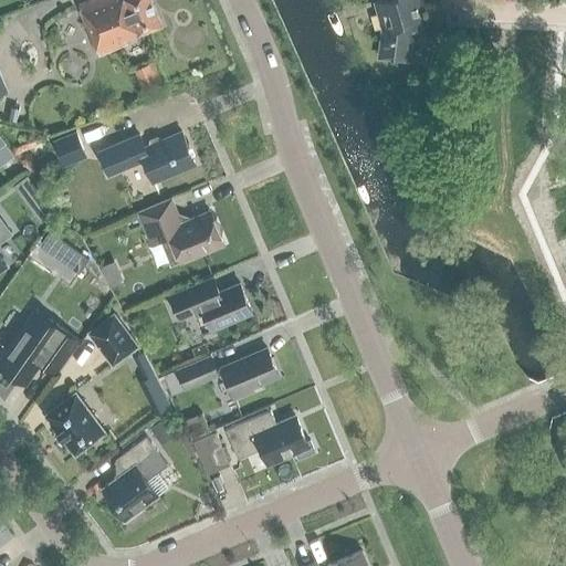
[(128,39),(160,25),(149,0),(92,0),(77,6),(98,55),(129,43),(128,39)]
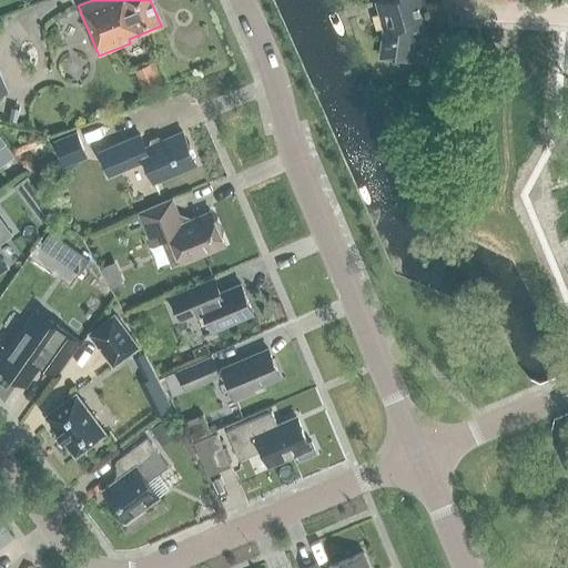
[(383,30),(378,59),(409,62),(413,33),(424,30),(415,0),(381,0),(381,1),(375,2),(383,30)]
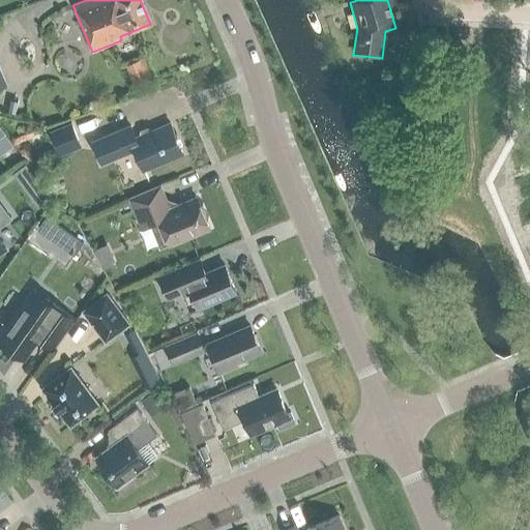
[(49,131),(58,156),(82,147),(71,122),(49,131)]
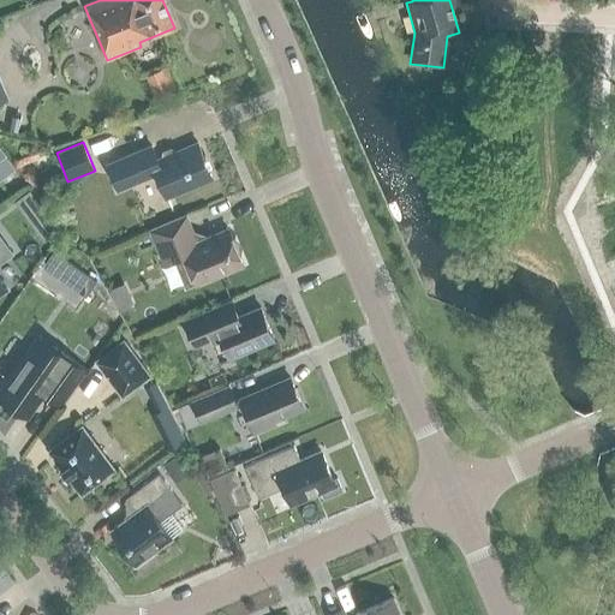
[(117,191),(129,186),(155,174),(166,198),(212,179),(197,143),(156,161),(150,147),(106,166),(117,191)]
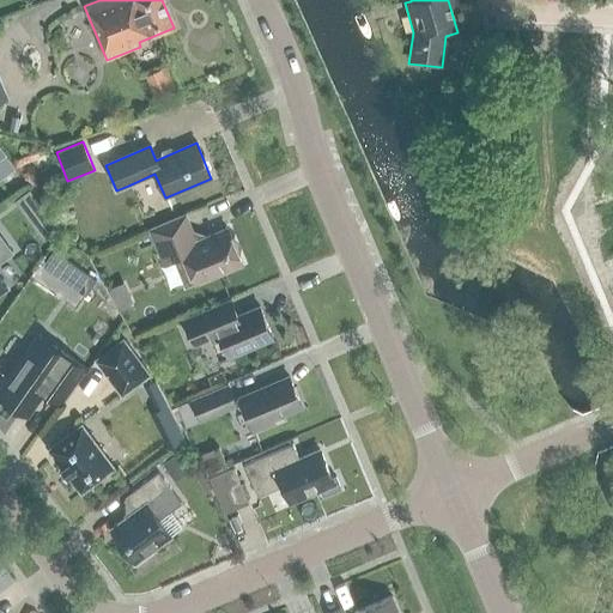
[(29,189),(13,200),(30,222),(44,210),(29,189)]
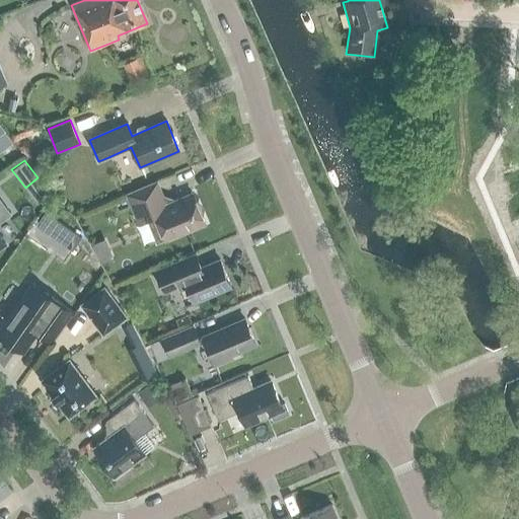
[(156,182),(127,195),(138,223),(148,219),(158,242),(165,240),(205,224),(192,194),(166,204),(165,202),(164,203),(156,182)]
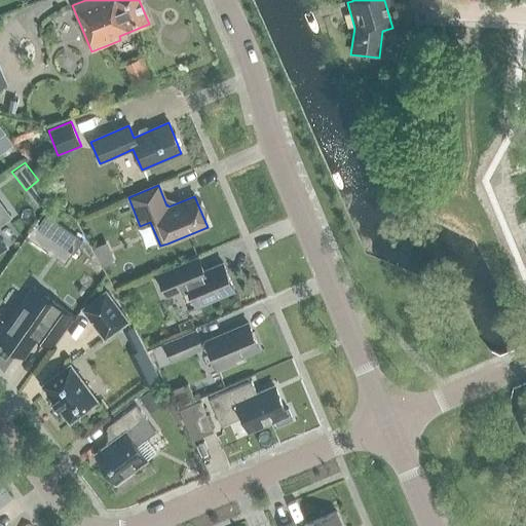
[(0,250),(3,248),(0,243),(0,224),(8,218),(0,207),(0,250)]
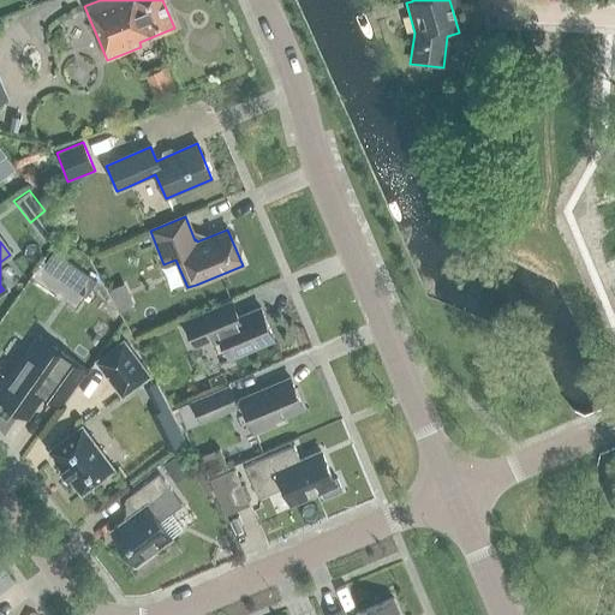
[(65,261),(53,252),(43,266),(55,274),(65,261)]
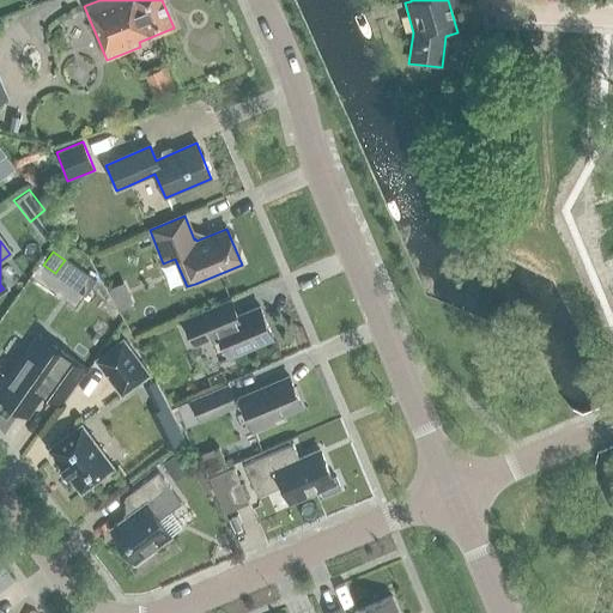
[(231,299),(218,304),(183,320),(194,346),(219,335),(228,357),(272,339),(259,308),(238,316),(231,299)]
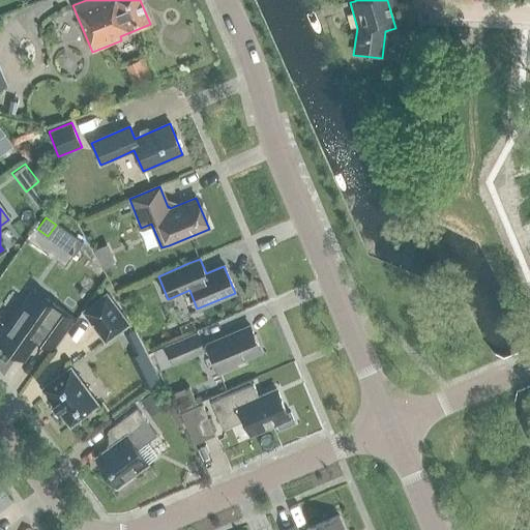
[(4,325),(0,330),(0,344),(23,359),(36,340),(52,350),(67,328),(74,319),(46,299),(33,291),(23,306),(7,327),(4,325)]
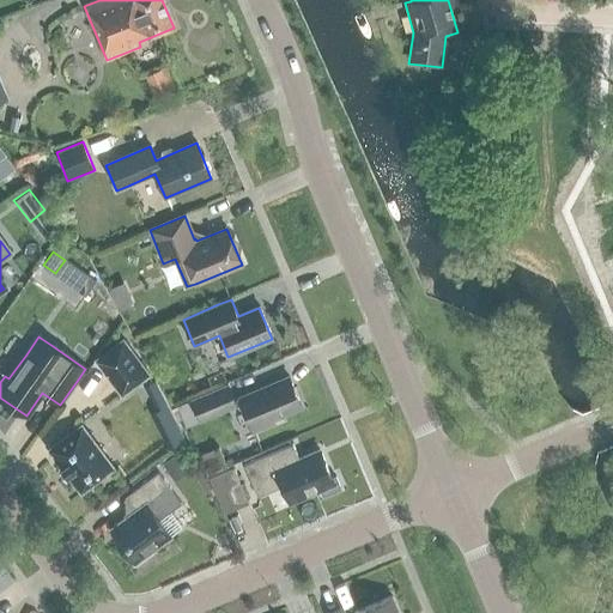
[(96,360),(121,395),(149,375),(123,341),(96,360)]
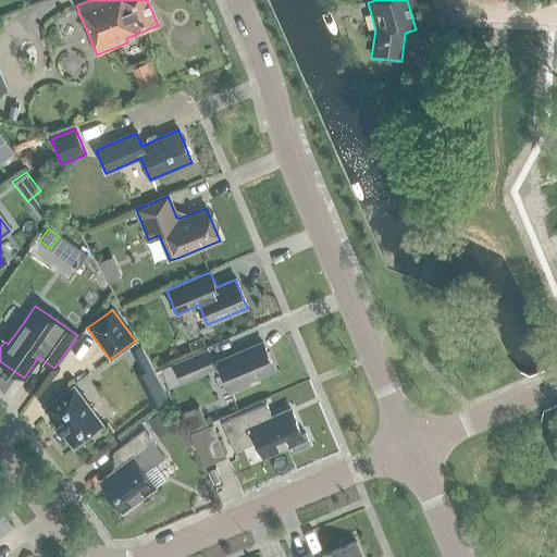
[(273,370),(262,343),(218,362),(231,393),(248,385),(246,381),(273,370)]
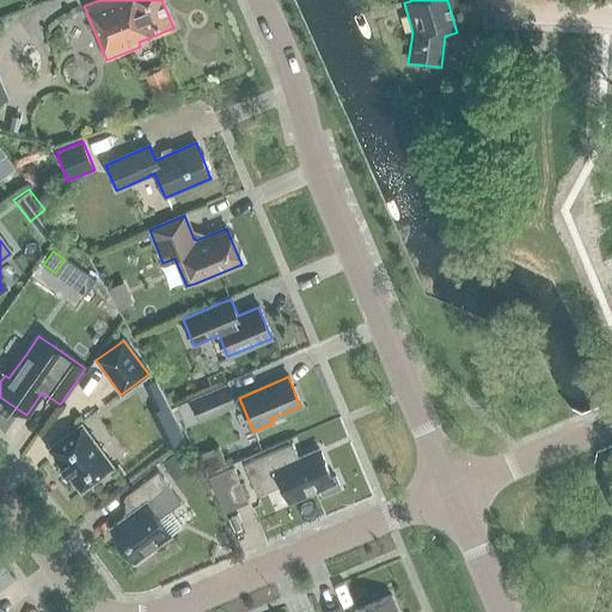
[(178,405),(187,426),(234,405),(226,385),(178,405)]
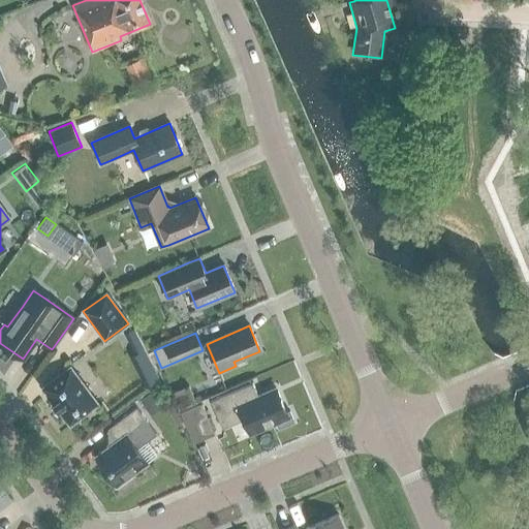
[(59,410),(69,425),(98,404),(70,367),(41,389),(53,403),(52,404),(57,412),(59,410)]
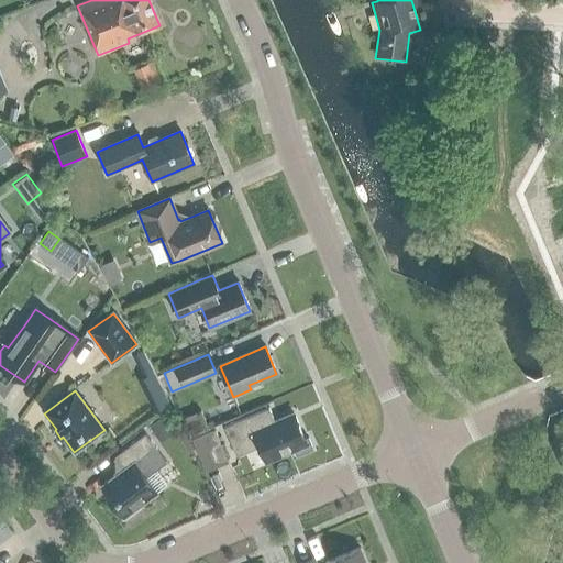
[(235,454),(258,444),(266,462),(294,450),(296,456),(312,449),(308,438),(304,440),(293,414),(274,421),(268,408),(223,427),(235,454)]
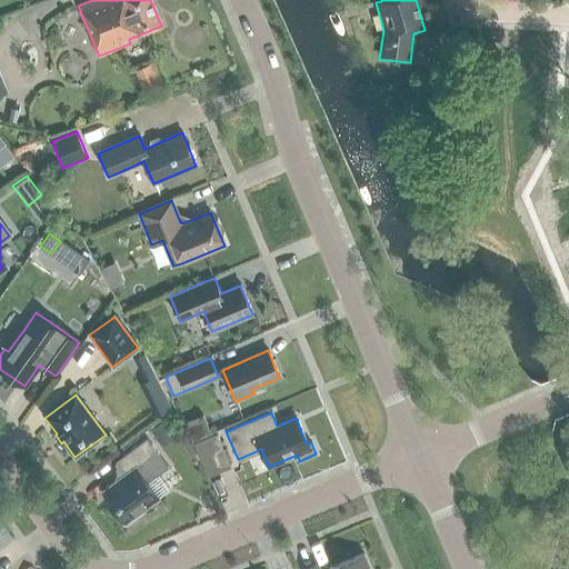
[(189,421),(197,440),(216,431),(208,413),(189,421)]
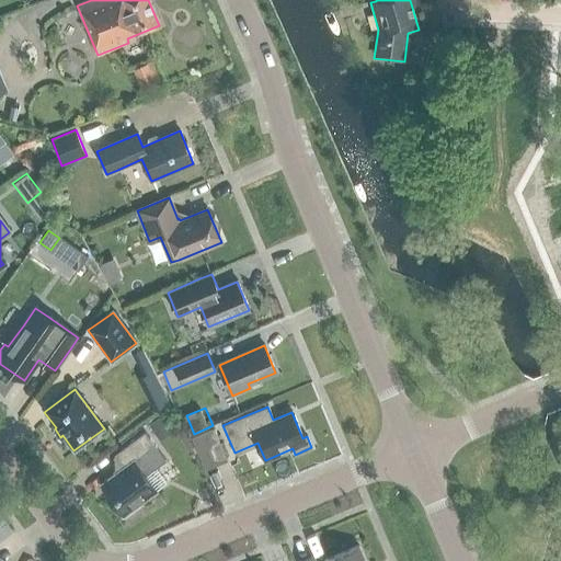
[(173,423),(165,412),(149,424),(157,435),(169,426),(173,423)]
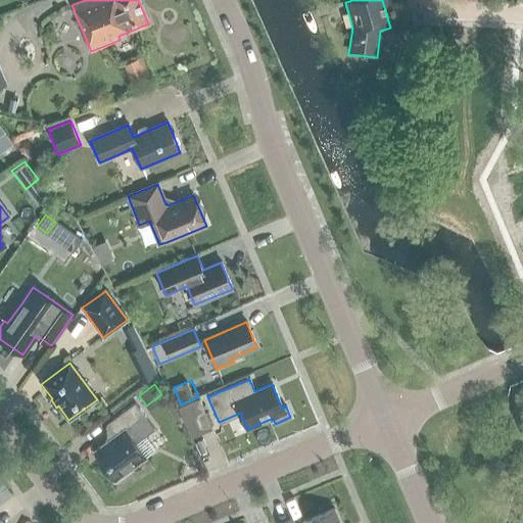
[(184,421),(204,413),(199,399),(178,409),(184,421)]
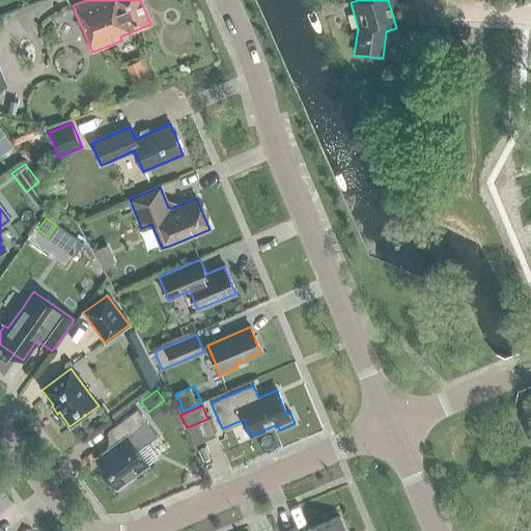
[(111,482),(116,491),(132,479),(131,477),(147,465),(137,450),(156,436),(137,410),(108,430),(116,443),(95,458),(112,481),(111,482)]
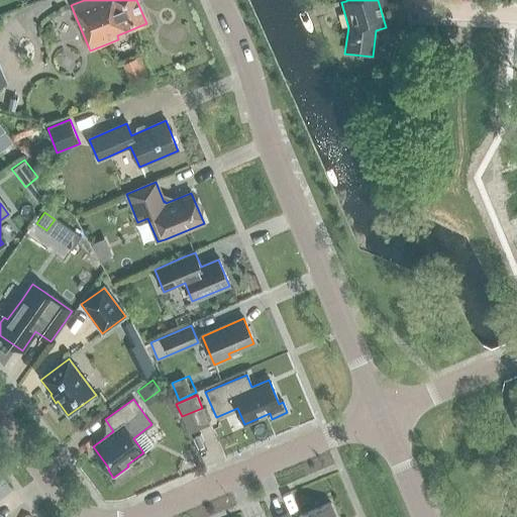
[(278,516),(335,516),(330,503),(299,516),(298,516),(290,516),(288,513),(278,516)]
